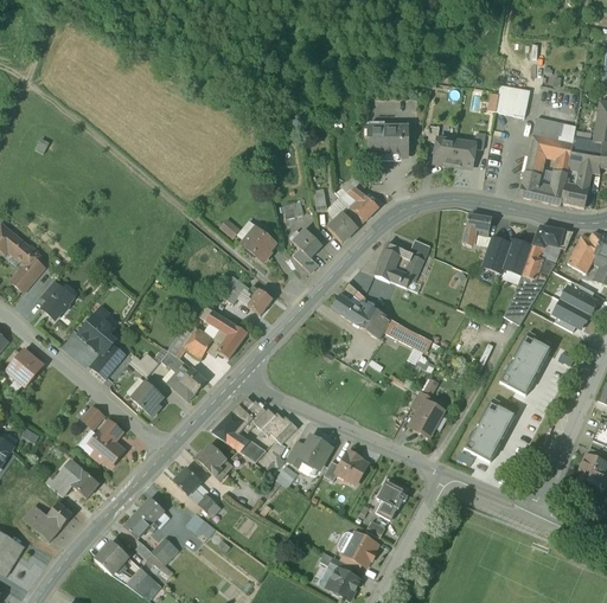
[(518,85),(511,84),(511,82),(500,81),(496,107),(524,113),(526,103),(530,85),(518,83),(518,85)]
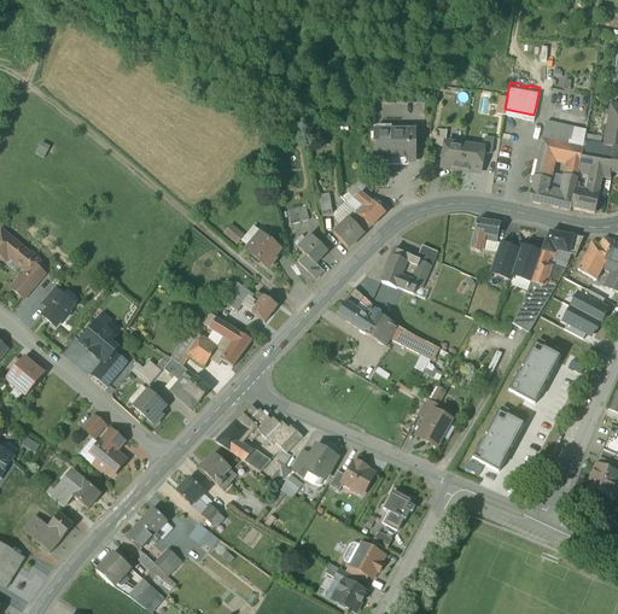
[(617,99),(611,99),(605,139),(605,140),(612,141),(617,141),(617,99)]
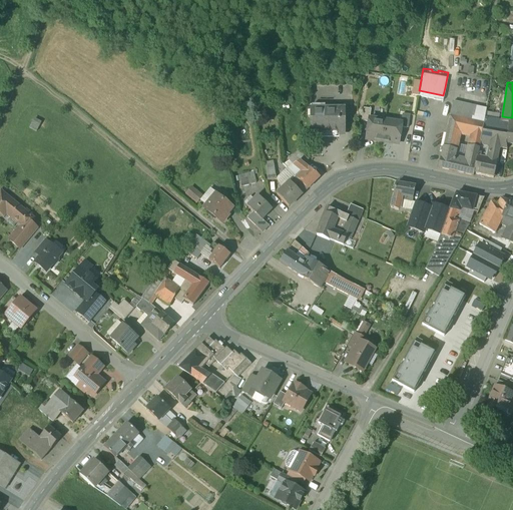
[(471,99),(454,95),(444,141),(443,141),(439,162),(453,165),(455,154),(454,154),(458,130),(460,127),(464,128),(471,99)]
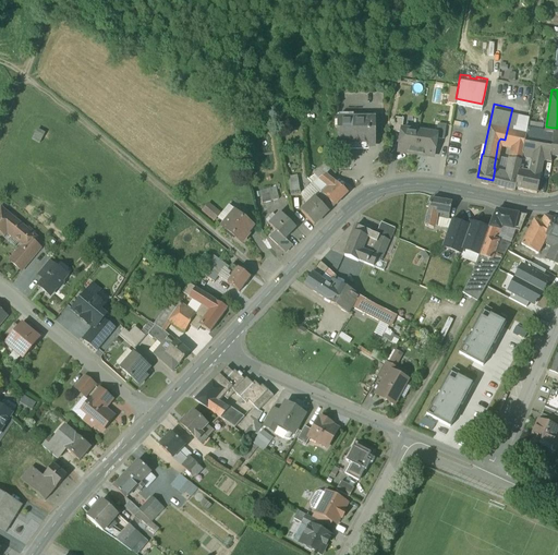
[(317,105),(306,107),(308,115),(319,112),(317,105)]
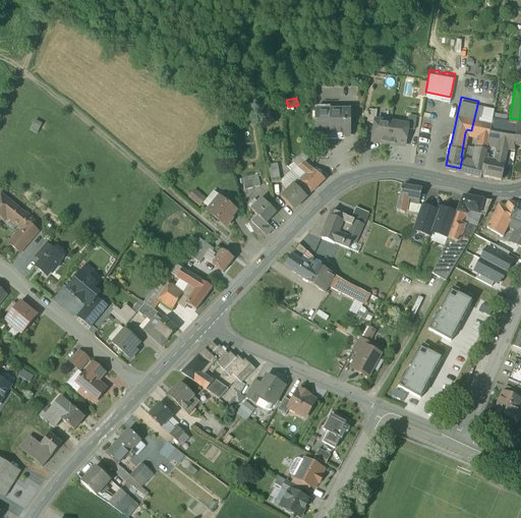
[(495,104),(478,101),(471,130),(480,132),(488,134),(494,107),(495,104)]
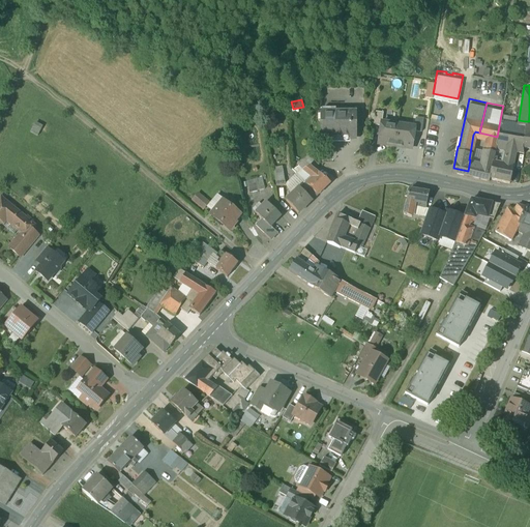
[(356,106),(320,106),(321,130),(356,130),(356,106)]
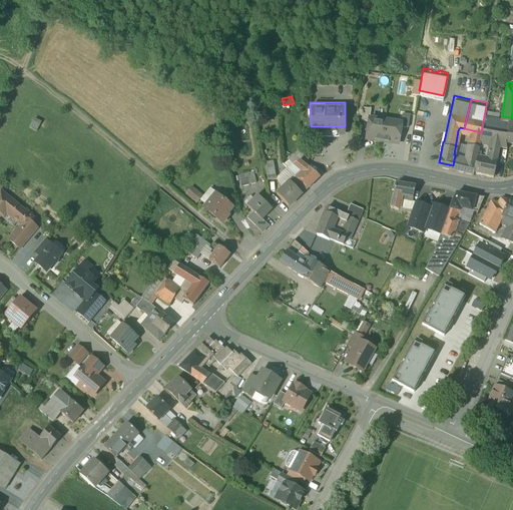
[(371,103),(364,102),(362,115),(369,116),(369,113),(370,113),(371,103)]
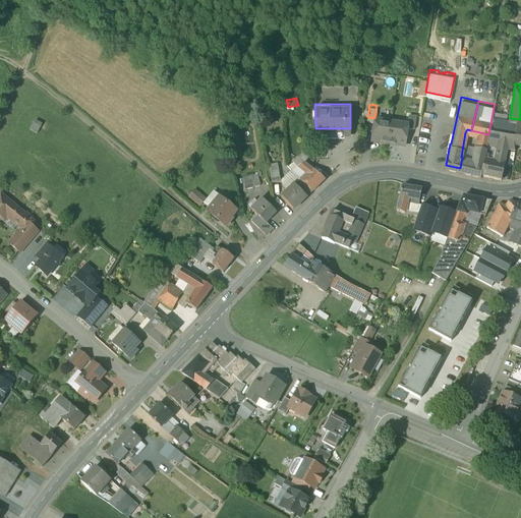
[(416,111),(409,110),(407,120),(408,120),(407,123),(414,124),(416,111)]
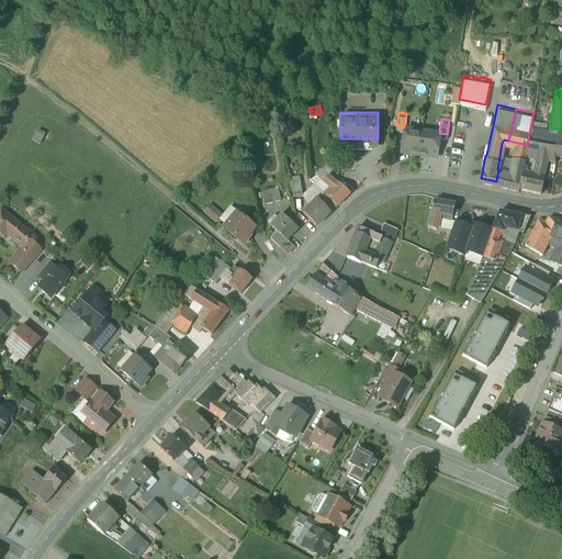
[(405,124),(404,124),(404,127),(401,145),(418,148),(422,129),(413,127),(413,125),(405,124)]
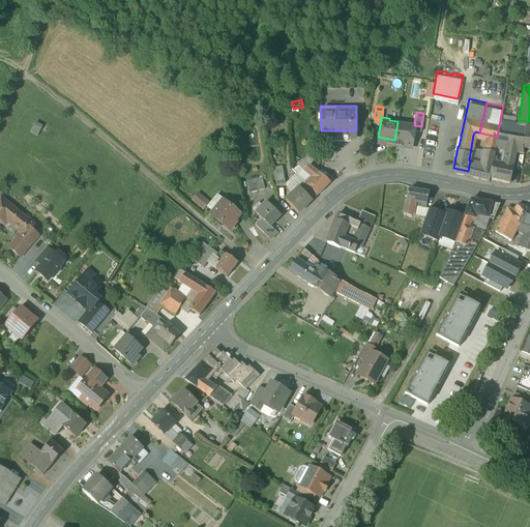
[(511,119),(501,117),(497,137),(495,144),(506,146),(511,119)]
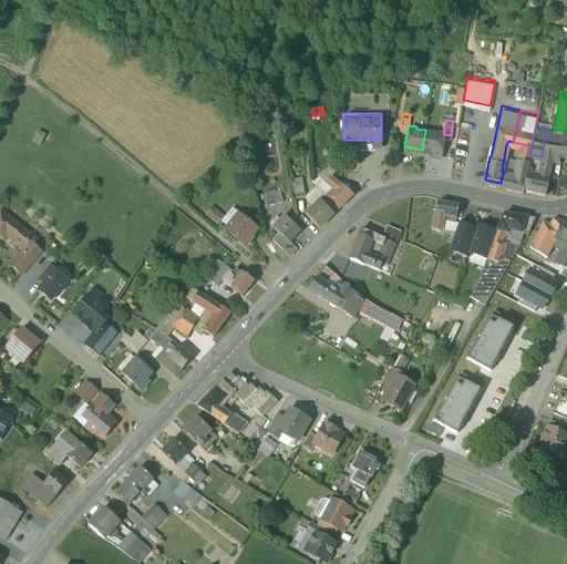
[(555,127),(547,127),(542,156),(543,156),(553,157),(560,159),(559,153),(559,152),(562,130),(555,129),(555,127)]
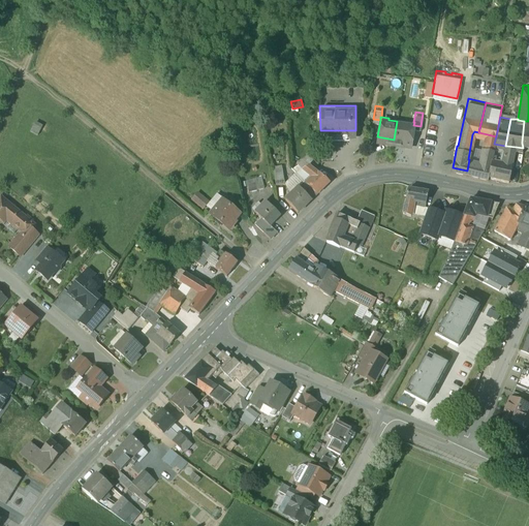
[(413,122),(405,120),(405,123),(397,121),(394,140),(411,142),(413,125),(414,122),(413,122)]
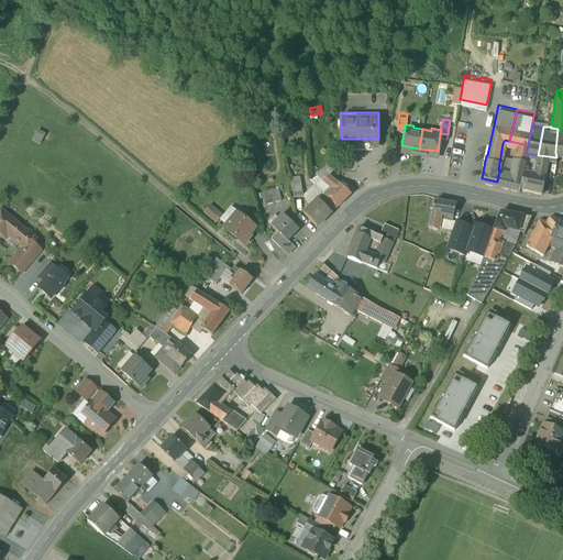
[(528,145),(519,143),(516,154),(526,157),(526,153),(528,145)]
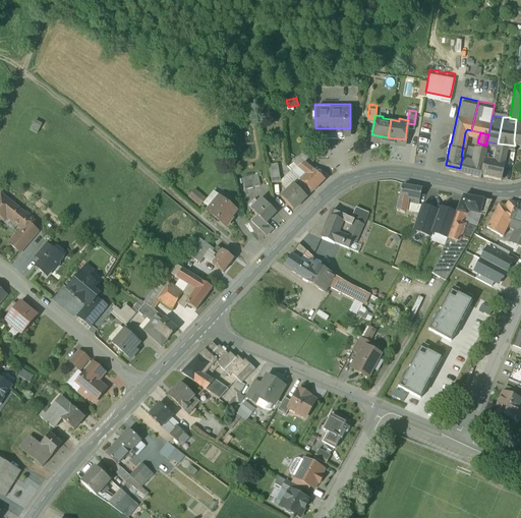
[(474,157),(465,156),(463,168),(480,172),(481,170),(484,154),(486,146),(477,142),(474,157)]
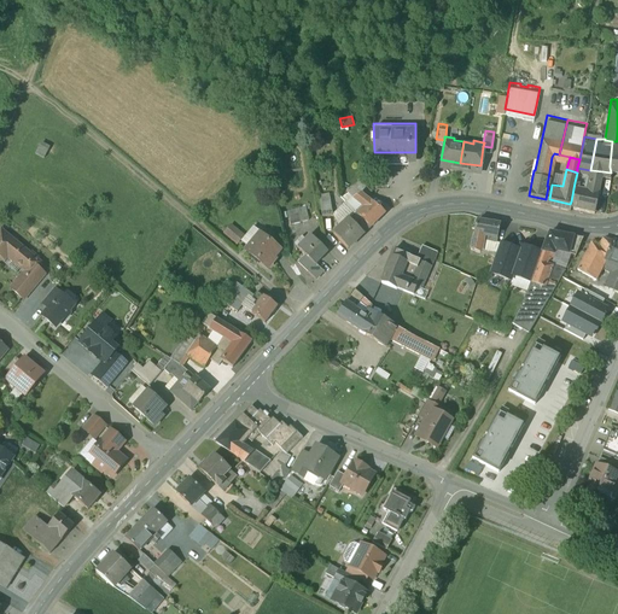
[(592,170),(588,186),(575,182),(571,202),(594,206),(602,171),(592,170)]
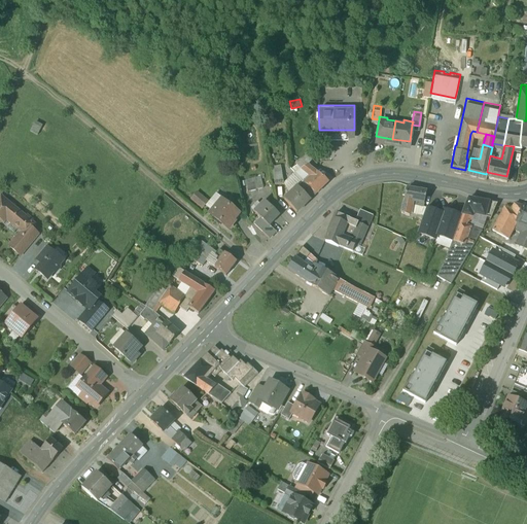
[(307,148),(301,154),(306,161),(307,160),(311,164),(317,159),(307,148)]
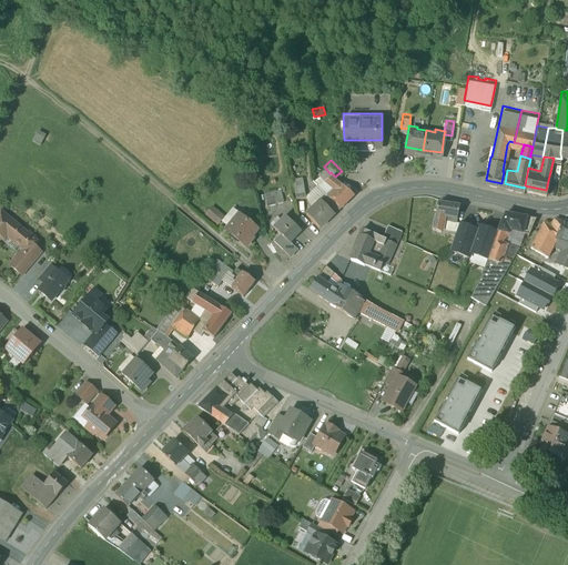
[(330,173),(324,167),(318,172),(325,178),(330,173)]
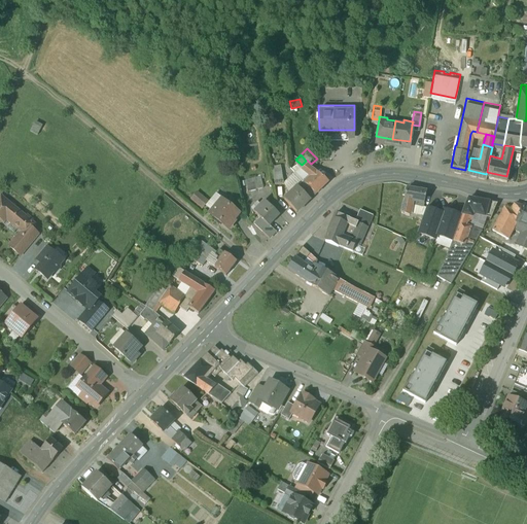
[(327,180),(316,168),(311,164),(307,160),(306,161),(302,165),(301,166),(310,175),(305,180),(316,191),(327,180)]
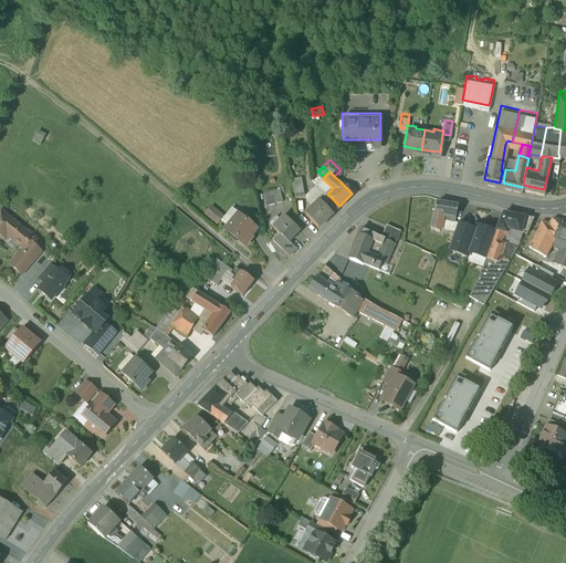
[(302,176),(292,177),(295,197),(304,195),(302,176)]
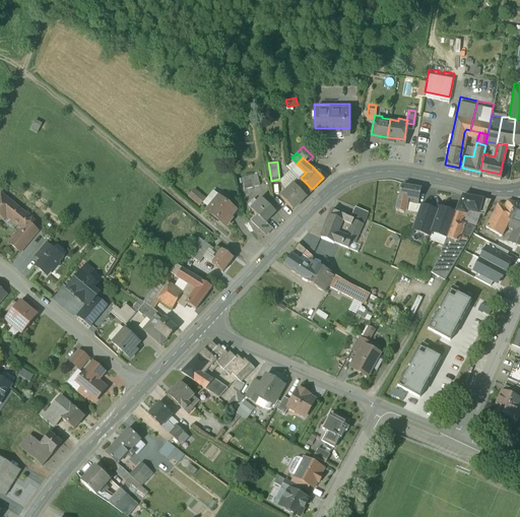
[(257,172),(249,174),(250,177),(252,185),(260,183),(257,172)]
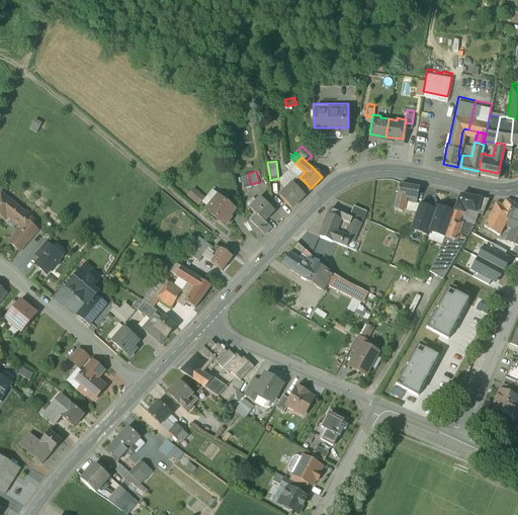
[(249,176),(241,178),(243,186),(251,184),(249,176)]
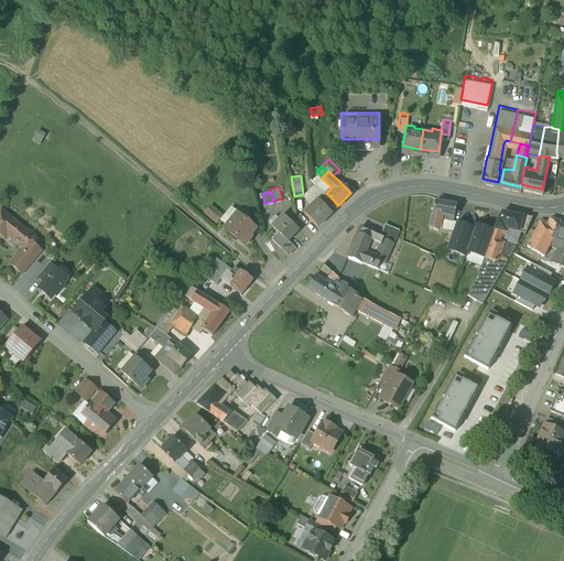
[(338,205),(326,193),(320,198),(332,212),(338,205)]
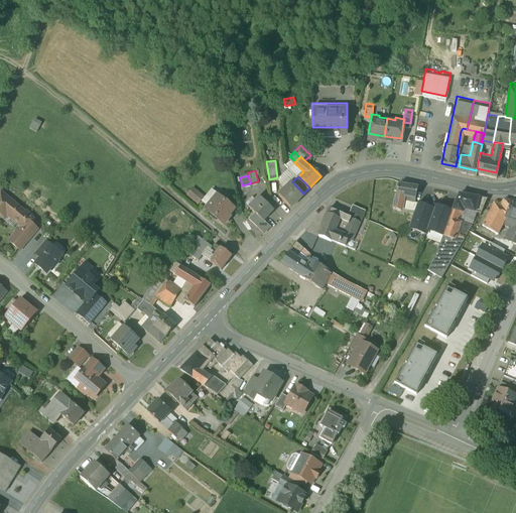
[(418,182),(399,178),(395,197),(403,199),(403,195),(415,197),(418,182)]
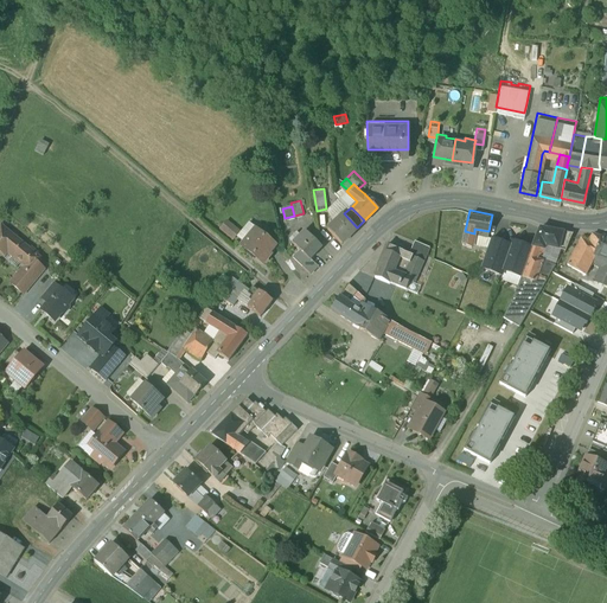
[(343,212),(327,228),(342,242),(357,228),(344,213),(343,212)]
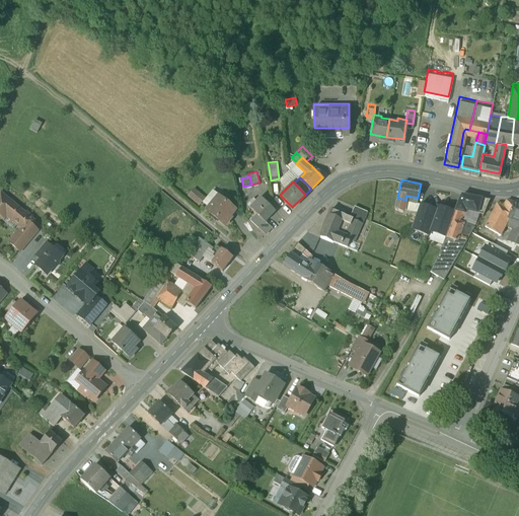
[(197,202),(205,194),(193,183),(186,192),(197,202)]
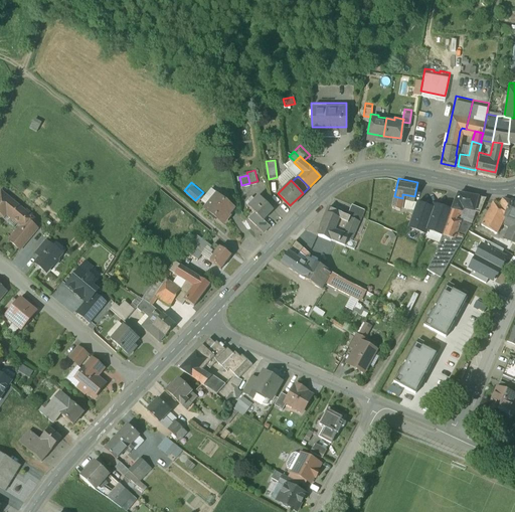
[(471,192),(459,189),(458,189),(452,207),(461,209),(463,206),(480,210),(486,194),(471,190),(471,192)]
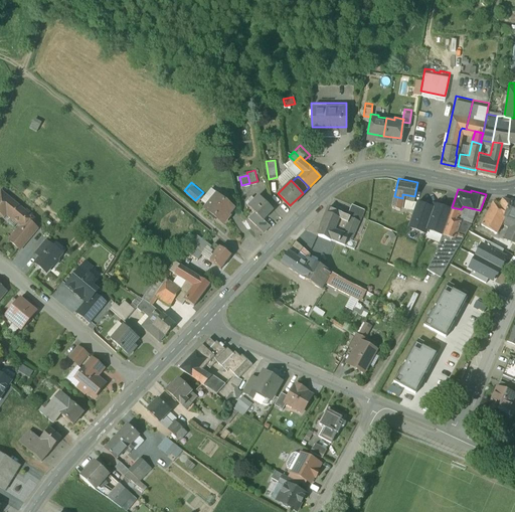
[(24,210),(1,190),(0,190),(0,210),(4,214),(6,210),(21,223),(9,238),(19,246),(37,226),(30,221),(33,217),(30,214),(24,210)]
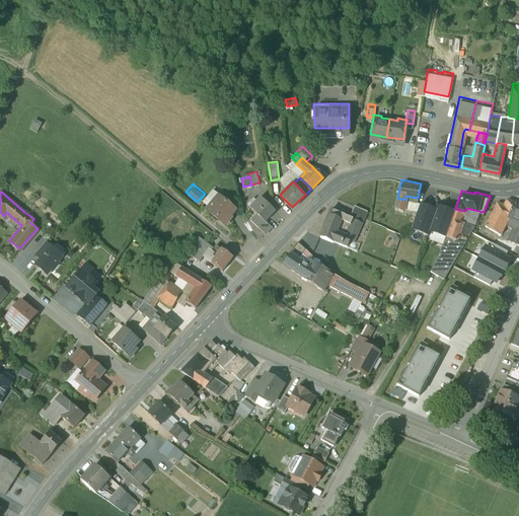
[(234,207),(220,196),(215,202),(212,200),(206,208),(223,222),(233,210),(232,210),(234,207)]
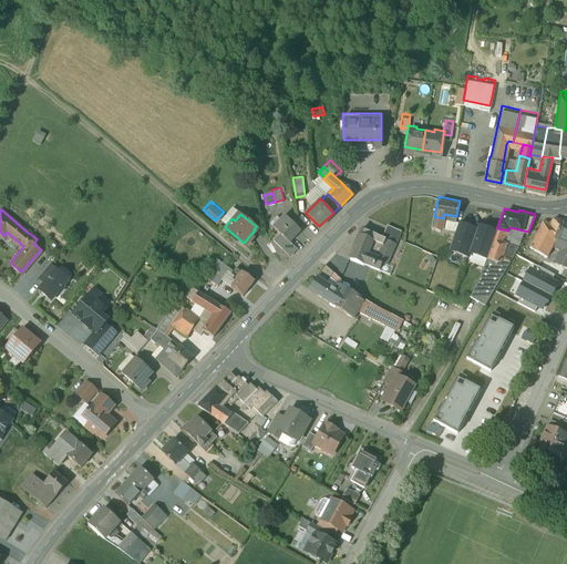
[(300,229),(285,214),(272,226),(279,232),(289,241),(300,229)]
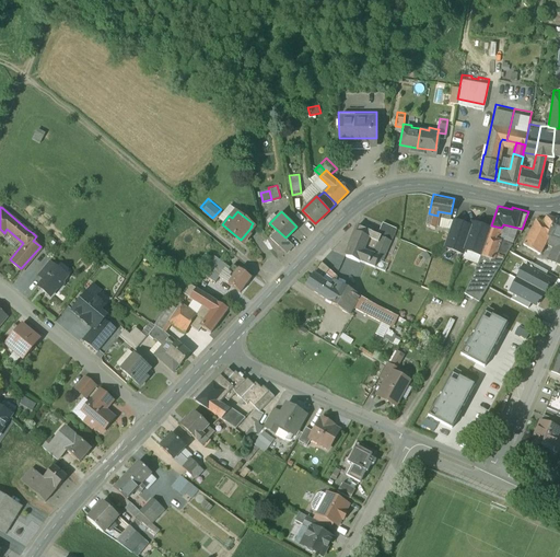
[(438,216),(429,213),(427,224),(435,227),(435,223),(438,216)]
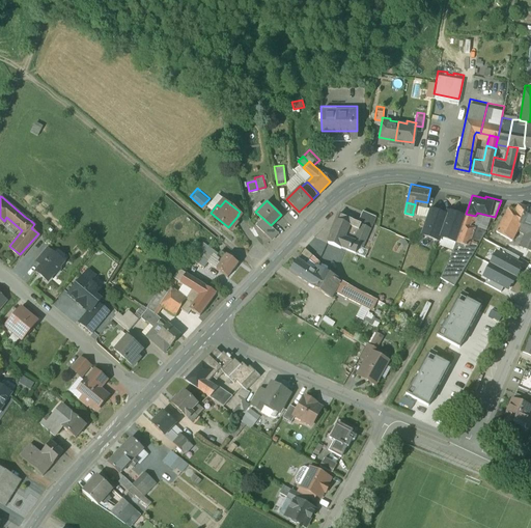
[(529,205),(519,202),(519,203),(518,203),(514,210),(508,206),(496,229),(512,239),(521,221),(525,214),(529,205)]
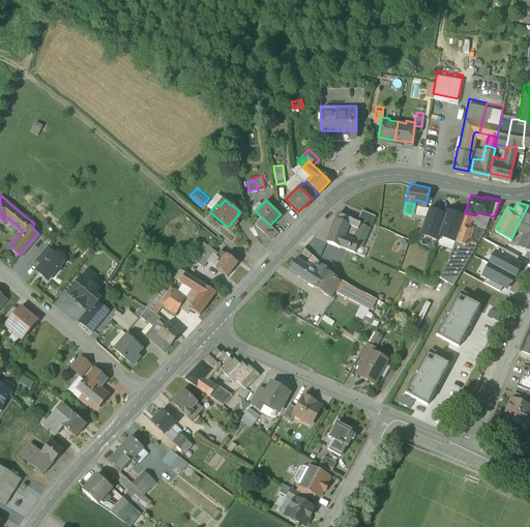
[(425,206),(414,204),(412,211),(425,214),(429,206),(425,206)]
